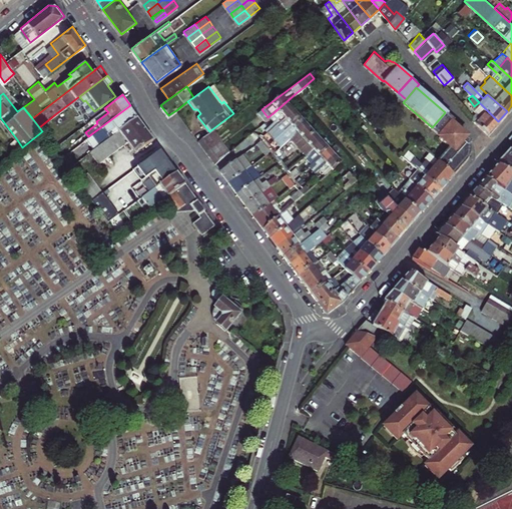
[(266,126),(268,129),(294,108),(287,101),(272,114),(275,118),(266,126)]
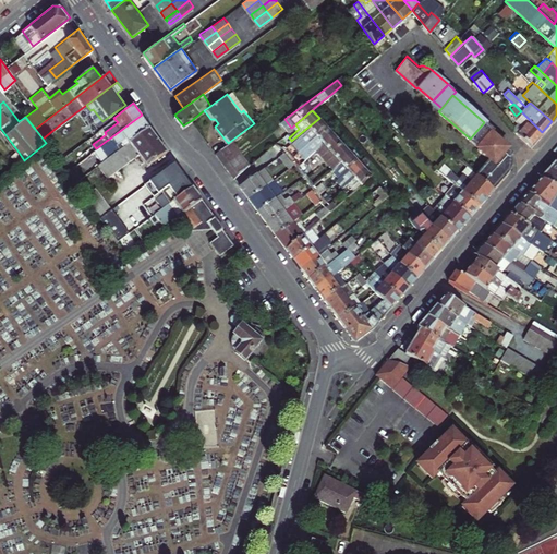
[(142,115),(96,148),(94,149),(101,161),(149,125),(142,115)]
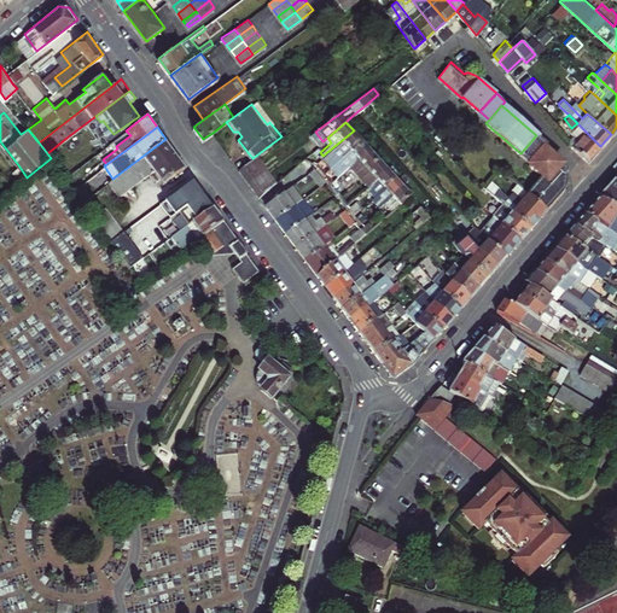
[(316,161),(322,169),(361,138),(354,130),(322,156),(316,161)]
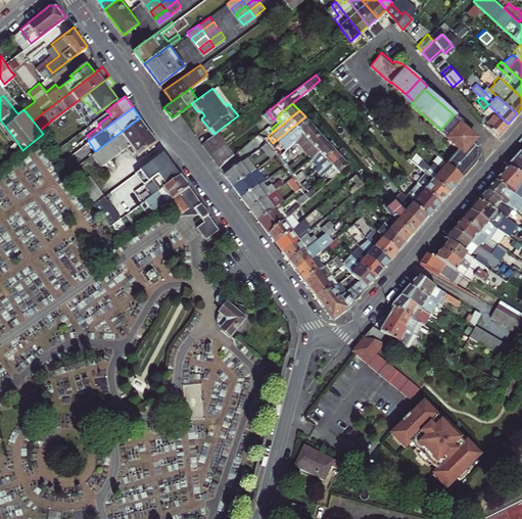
[(508,124),(494,110),(483,124),(497,136),(508,124)]
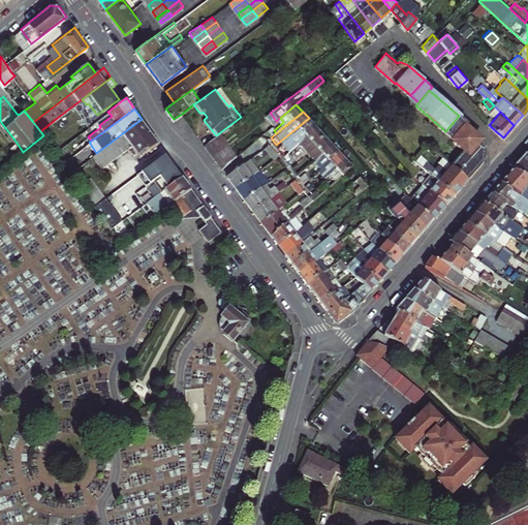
[(444,133),(452,141),(465,125),(467,123),(459,116),(445,131),(444,133)]
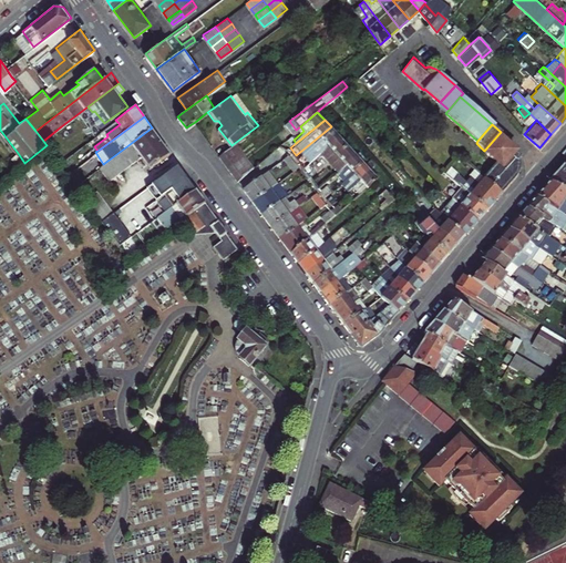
[(61,126),(43,141),(47,145),(59,162),(70,153),(60,140),(62,137),(60,134),(64,131),(61,126)]
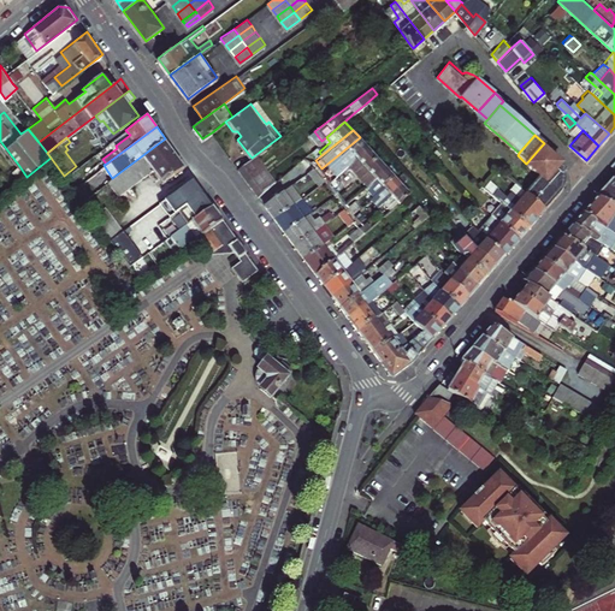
[(360,137),(321,168),(331,179),(337,175),(359,155),(368,147),(360,137)]
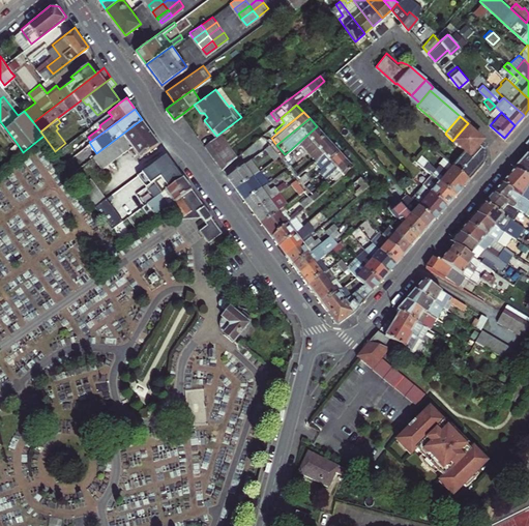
[(96,153),(94,154),(103,167),(133,144),(142,156),(159,143),(142,119),(96,153)]
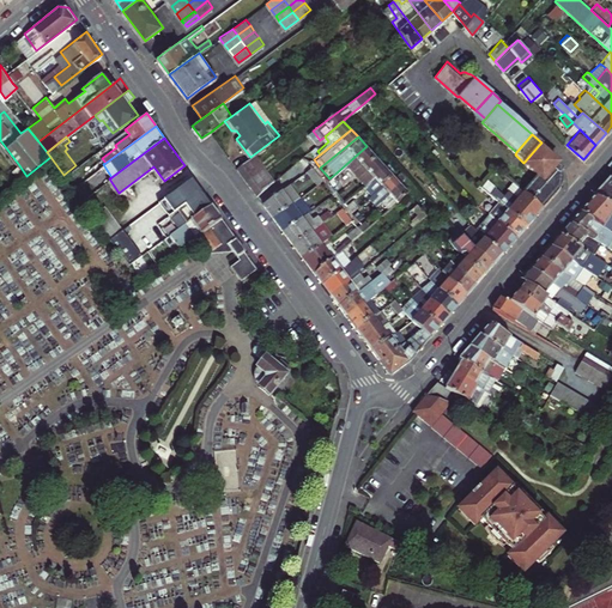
[(539,145),(523,163),(537,174),(522,189),(523,190),(543,206),(561,186),(562,180),(562,176),(562,171),(561,169),(551,180),(546,175),(556,164),(558,162),(539,145)]
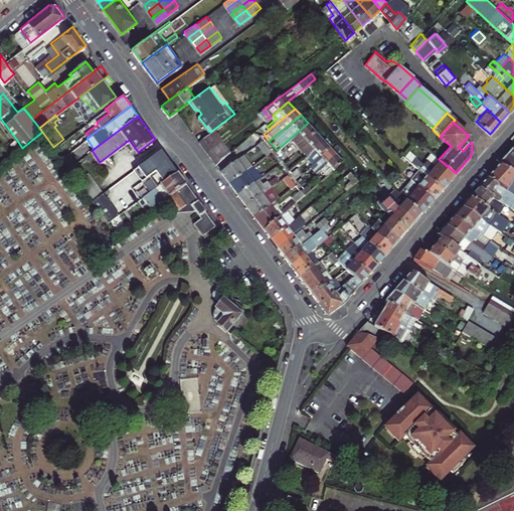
[(300,130),(308,139),(316,132),(308,123),(300,130)]
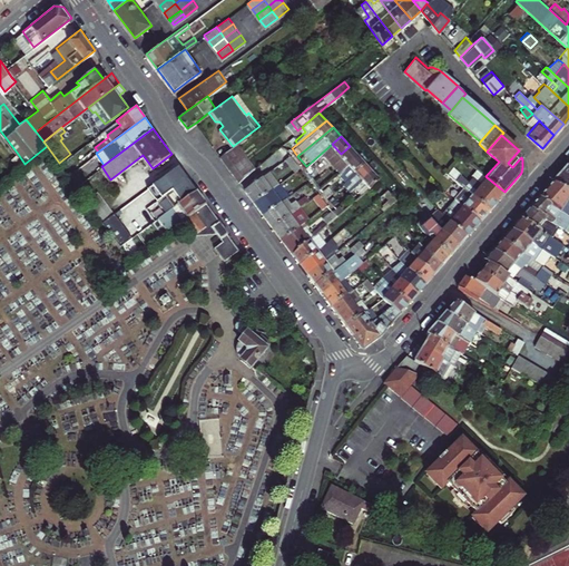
[(219,155),(228,166),(242,157),(233,146),(219,155)]
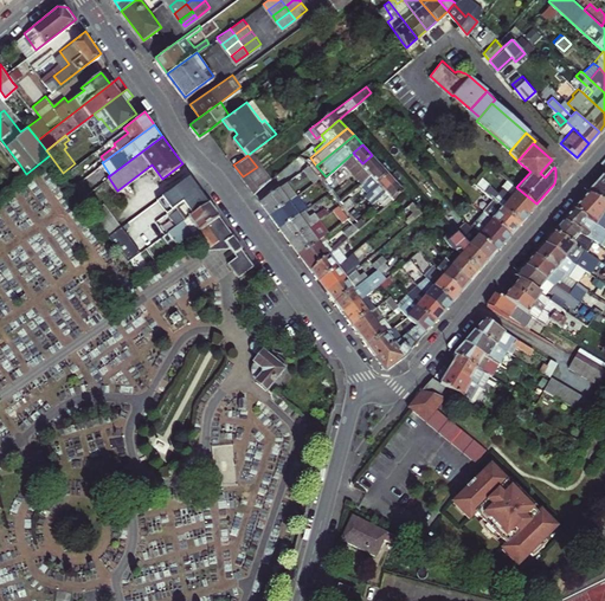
[(372,155),(362,163),(371,173),(380,165),(372,155)]
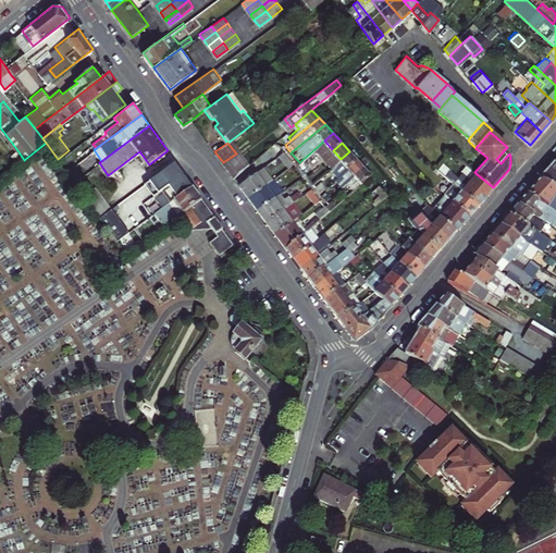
[(509,154),(505,149),(496,159),(501,163),(509,154)]
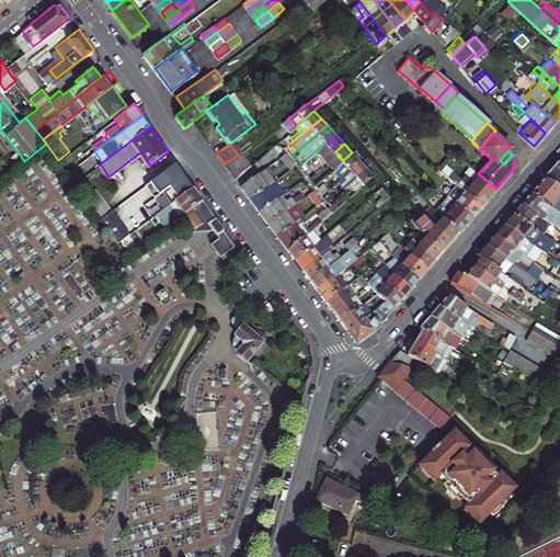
[(24,161),(18,151),(13,155),(21,165),(24,161)]
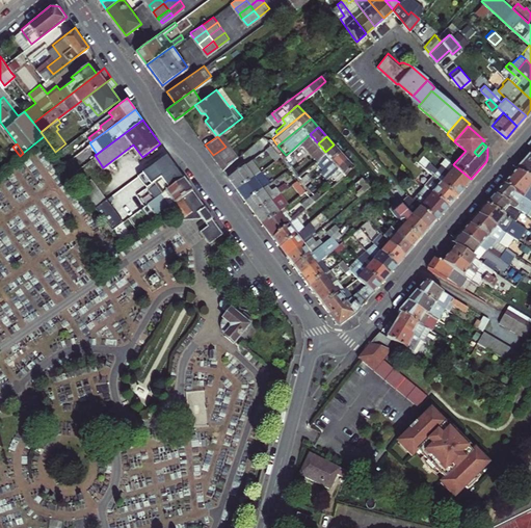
[(271,143),(266,148),(274,158),(280,155),(271,143)]
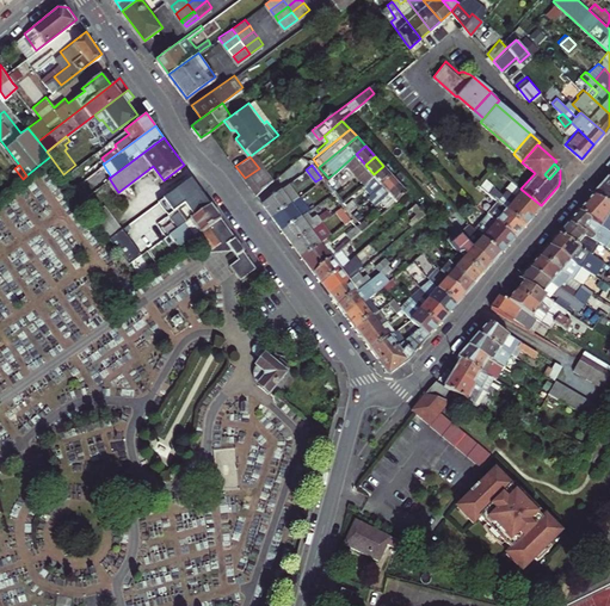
[(383,166),(374,174),(381,183),(392,174),(383,166)]
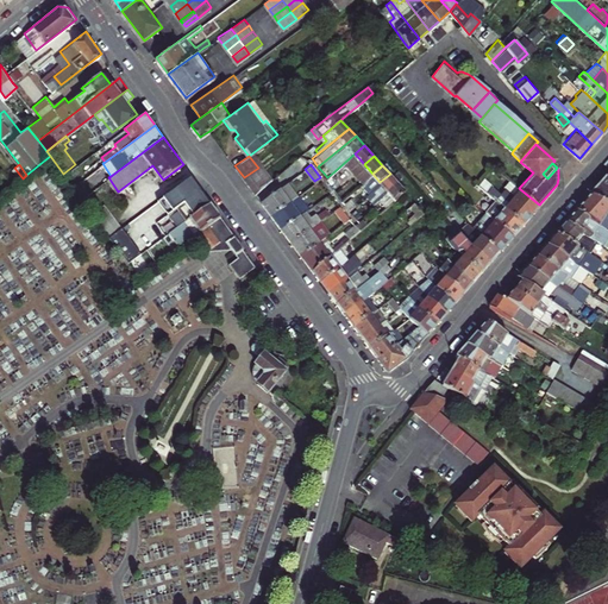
[(268,181),(258,168),(244,177),(255,192),(268,181)]
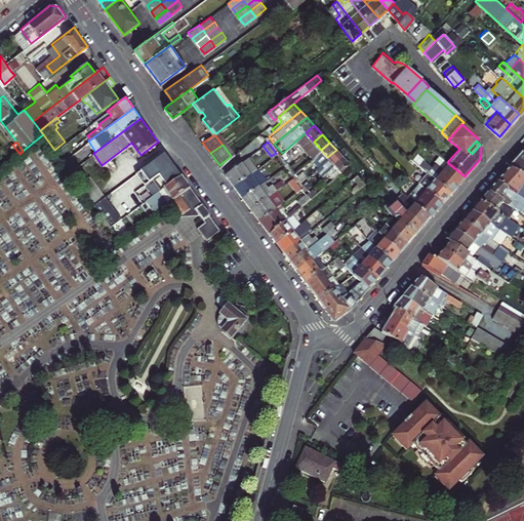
[(294,158),(287,149),(282,153),(289,162),(294,158)]
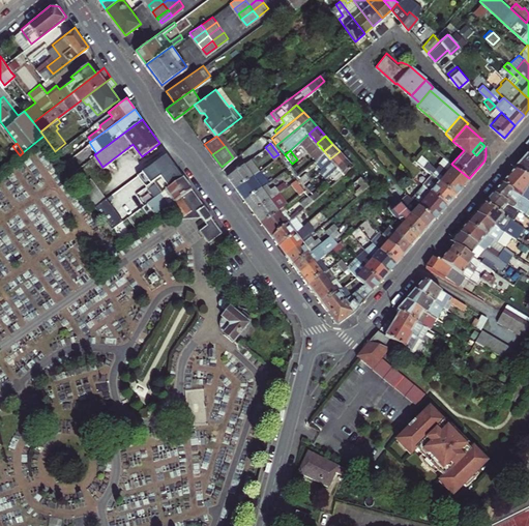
[(340,151),(330,158),(336,166),(346,158),(340,151)]
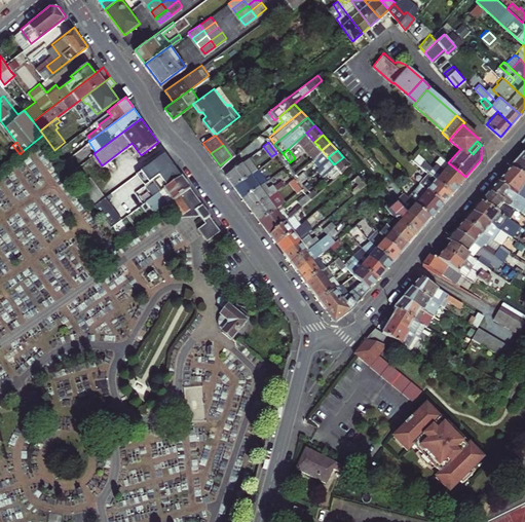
[(151,178),(174,162),(165,151),(144,166),(151,178)]
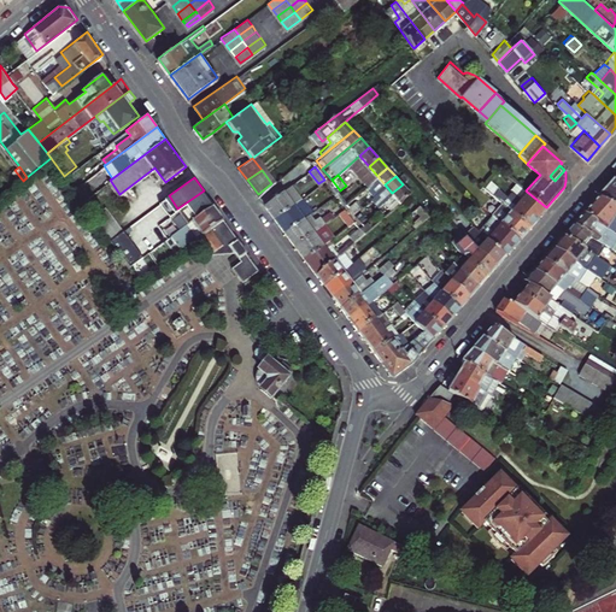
[(598,195),(615,206),(615,178),(614,177),(598,195)]
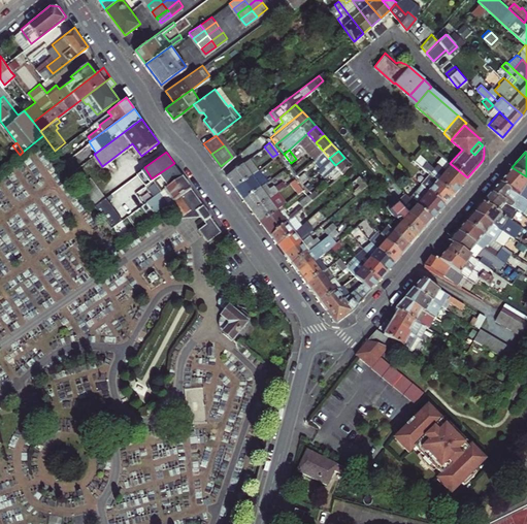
[(286,165),(277,154),(272,157),(281,169),(286,165)]
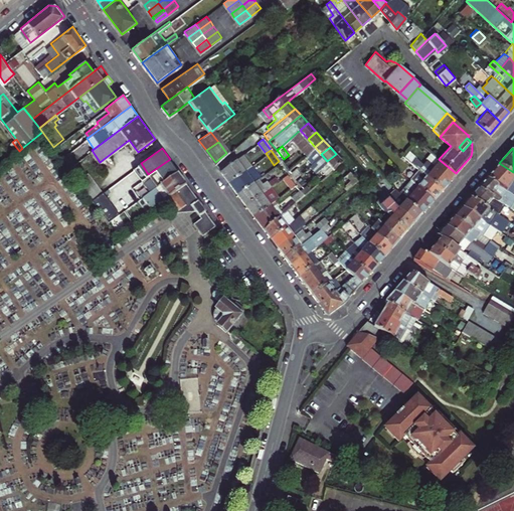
[(75,162),(67,152),(60,157),(68,167),(75,162)]
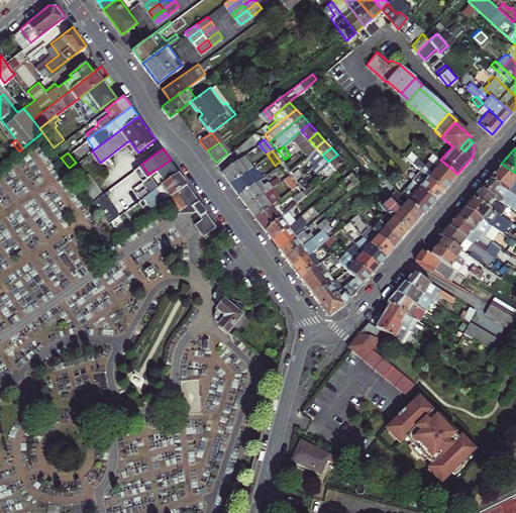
[(244,154),(221,170),(230,182),(252,165),(244,154)]
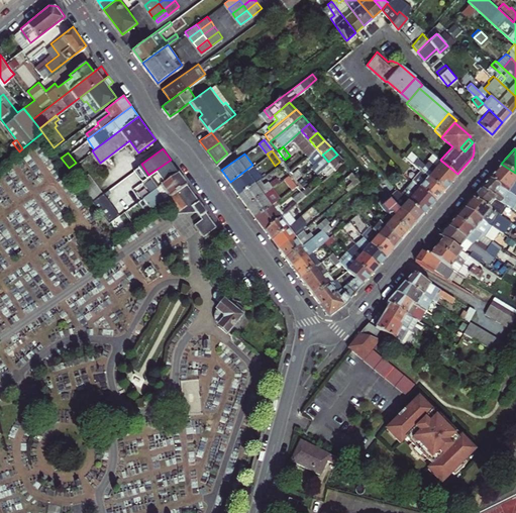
[(337,155),(328,162),(334,170),(344,162),(337,155)]
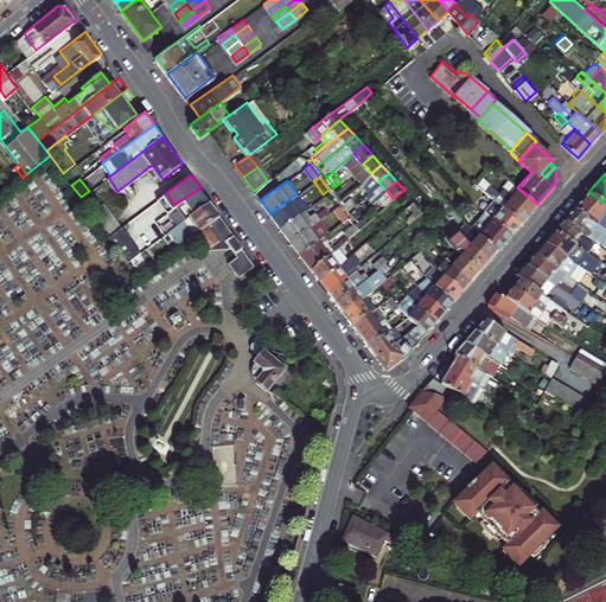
[(537,204),(518,189),(515,193),(505,185),(501,191),(491,183),(484,191),(493,199),(495,200),(502,205),(522,222),(537,204)]
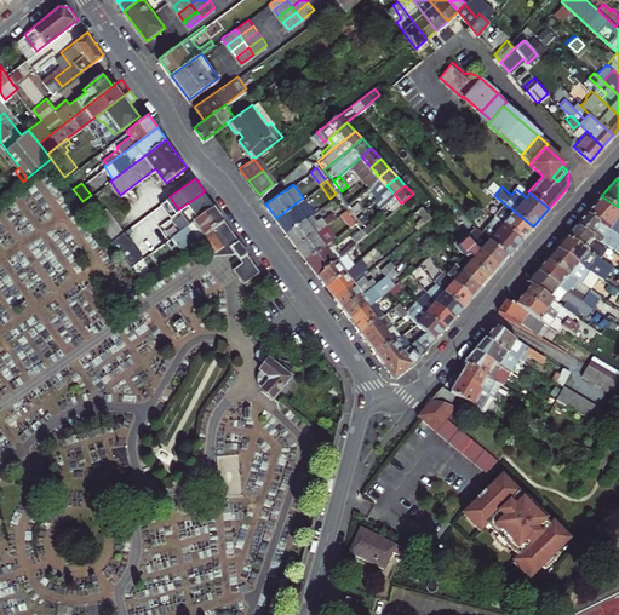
[(181,229),(215,205),(205,191),(178,210),(171,216),(181,229)]
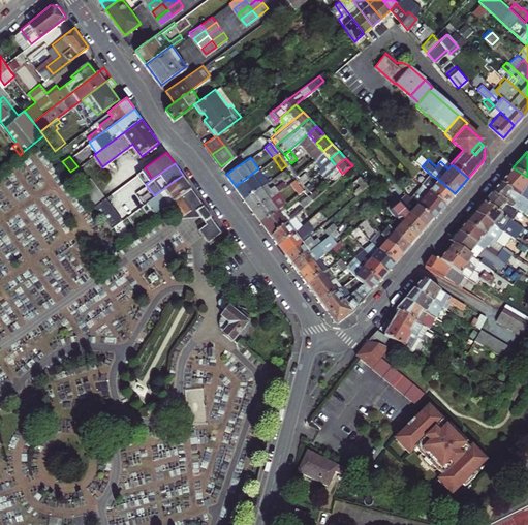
[(527,177),(513,167),(500,182),(521,194),(527,182),(527,177)]
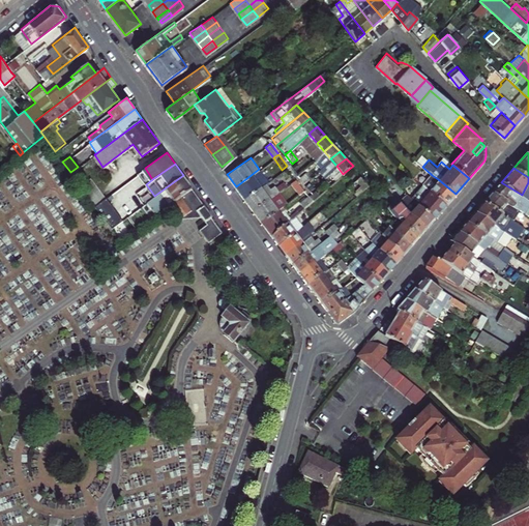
[(236,186),(244,198),(266,181),(267,180),(259,169),(236,186)]
